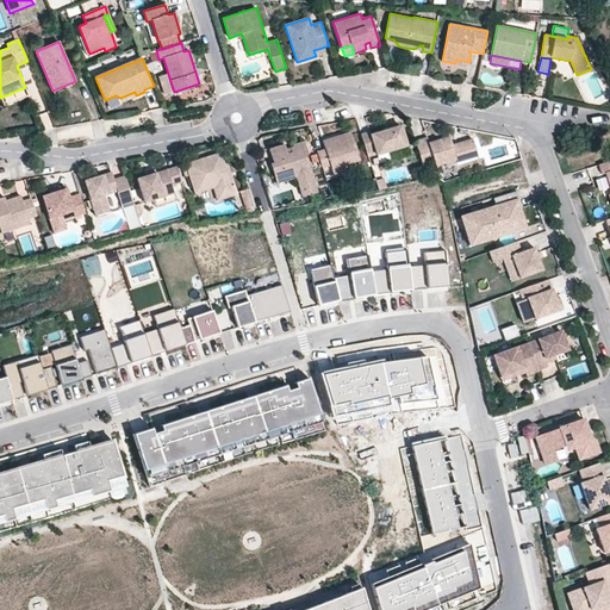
[(174,92),(168,74),(159,76),(165,95),(174,92)]
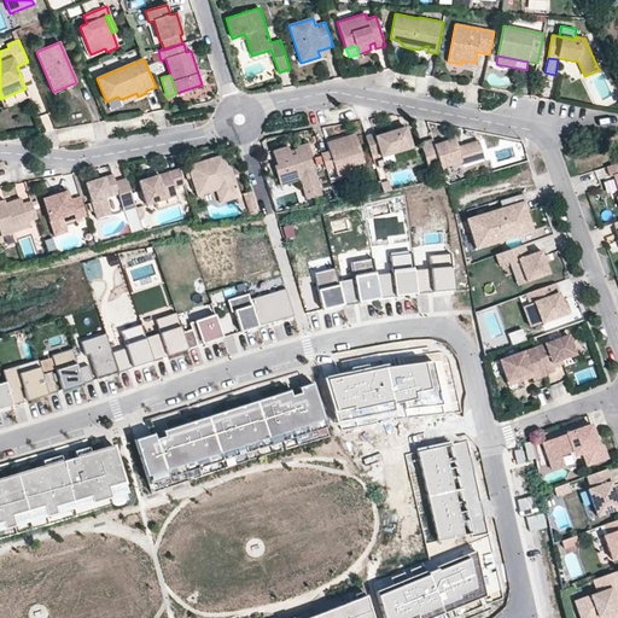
[(123,103),(138,97),(136,93),(122,99),(123,103)]
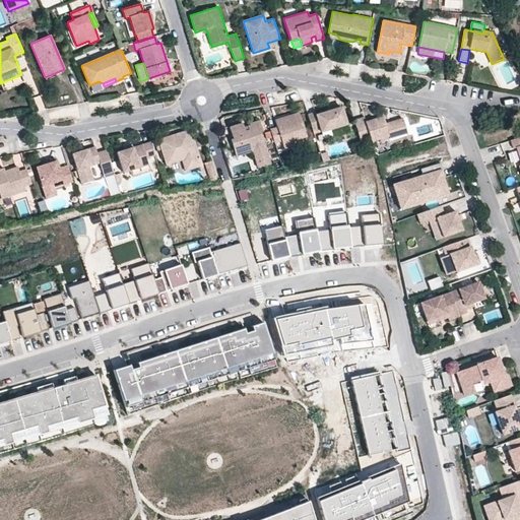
[(346,124),(341,108),(317,115),(316,113),(308,115),(313,131),(320,129),(321,132),(346,124)]
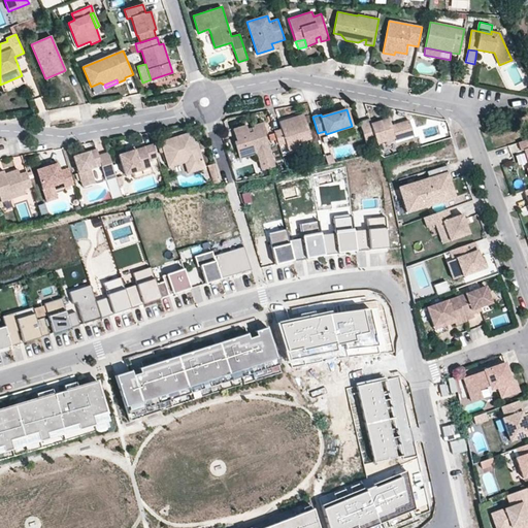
[(310,138),(303,114),(296,117),(297,121),(288,124),(287,120),(278,122),(282,129),(274,131),(278,145),(286,143),(288,150),(304,144),(303,140),(310,138)]
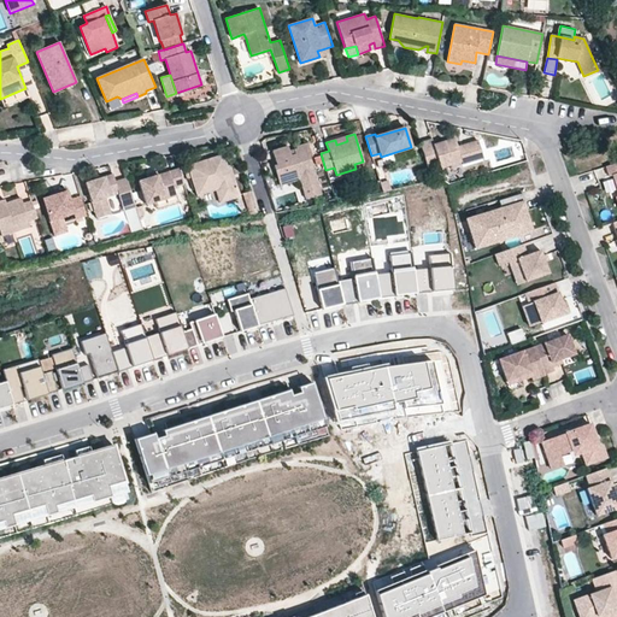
[(457,147),(454,139),(434,145),(432,139),(419,142),(428,171),(462,162),(463,164),(483,158),(479,140),(457,147)]
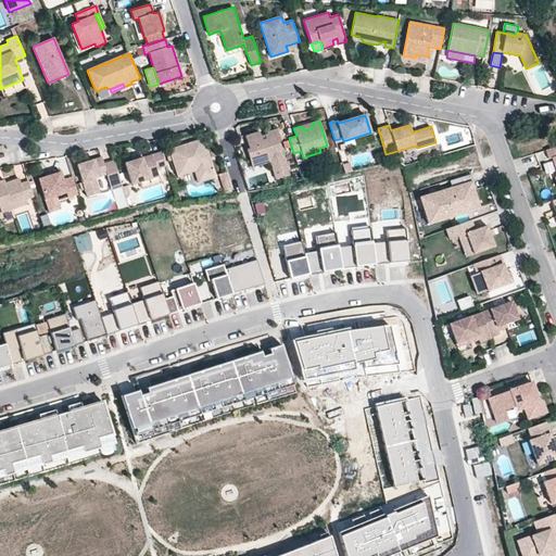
[(289,175),(278,141),(281,140),(277,129),(266,133),(267,134),(264,135),(265,139),(262,140),(261,136),(260,133),(245,137),(249,149),(247,150),(252,167),(269,162),(276,179),(289,175)]
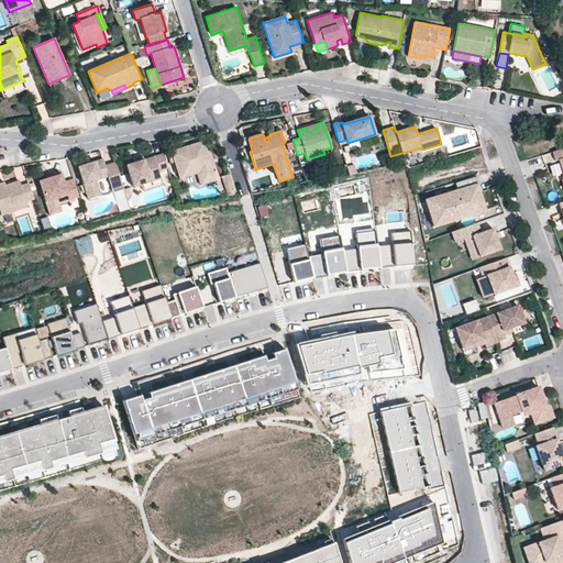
[(212,168),(207,152),(203,141),(172,152),(179,178),(197,173),(203,172),(207,183),(219,179),(214,167),(212,168)]
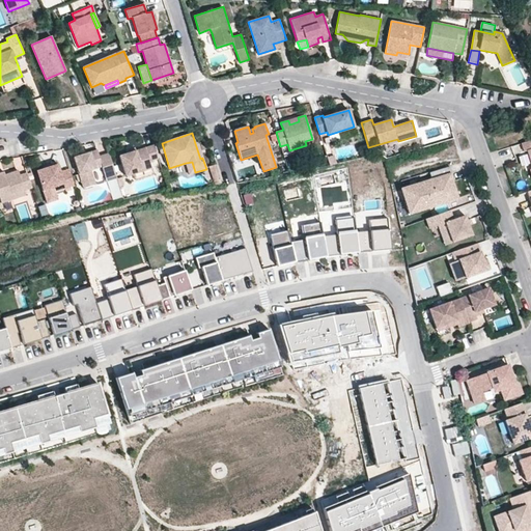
[(530,140),(522,143),(524,151),(527,150),(530,164),(530,168),(529,169),(530,174),(530,140)]
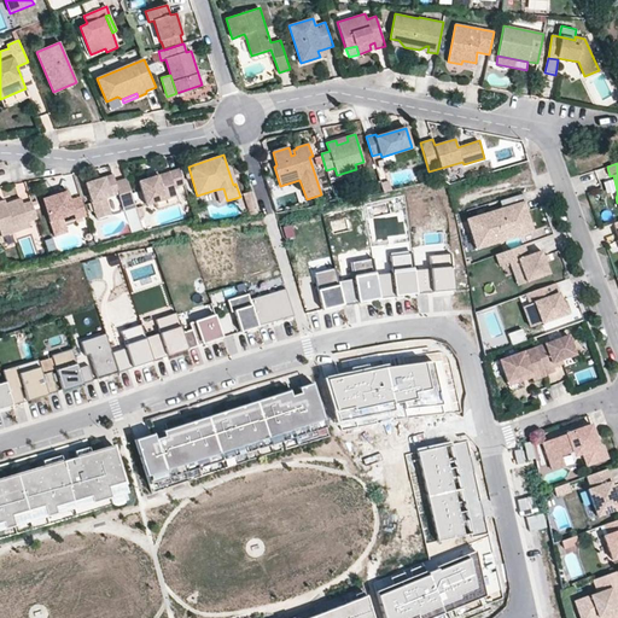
[(185,185),(180,169),(158,175),(149,179),(139,181),(146,205),(176,196),(174,187),(185,185)]
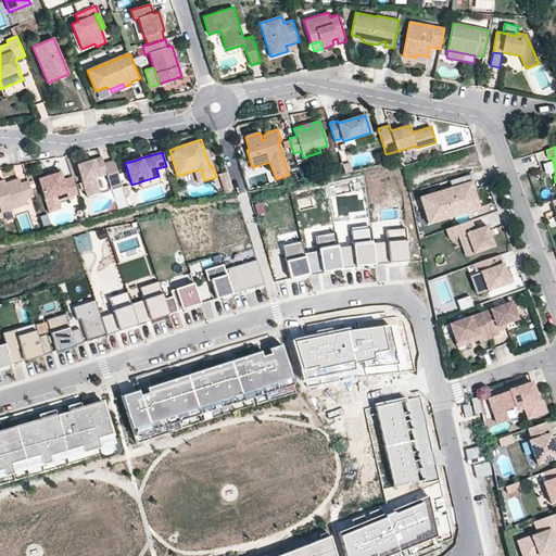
[(304,162),(323,156),(320,152),(303,158),(304,162)]
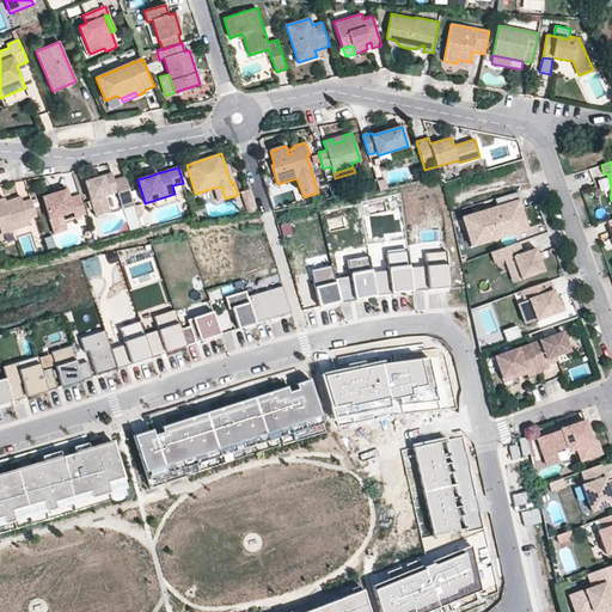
[(134,204),(126,177),(114,181),(112,173),(85,182),(96,216),(110,213),(104,195),(117,191),(122,208),(134,204)]
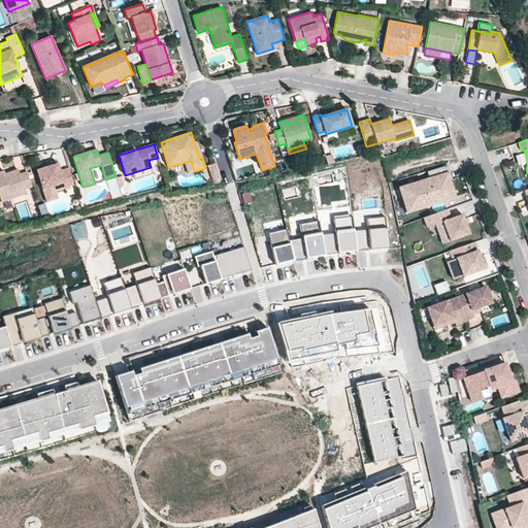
[(194,171),(191,161),(185,162),(188,173),(194,171)]
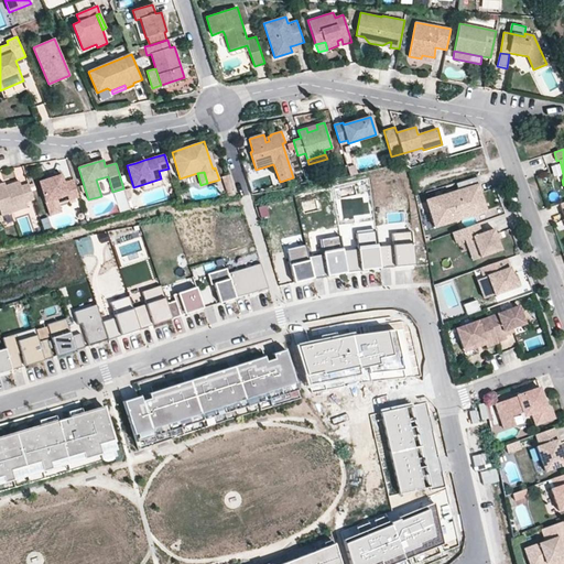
[(78,197),(73,180),(64,183),(62,174),(39,182),(50,215),(61,212),(56,198),(67,195),(69,199),(78,197)]
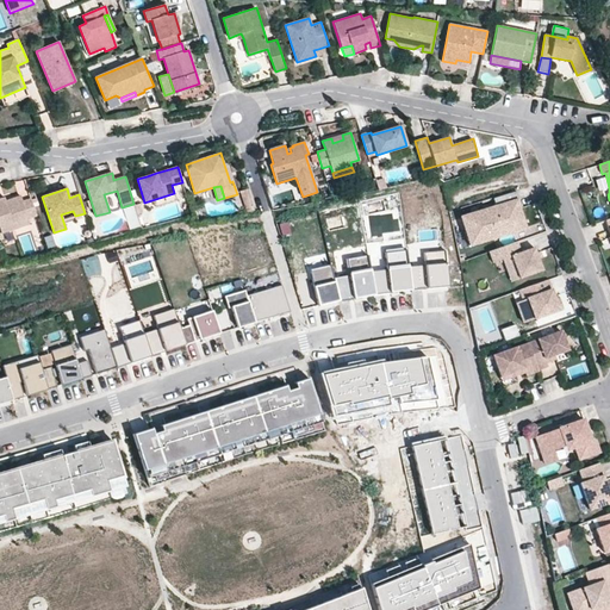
[(255,212),(248,188),(240,191),(247,213),(255,212)]
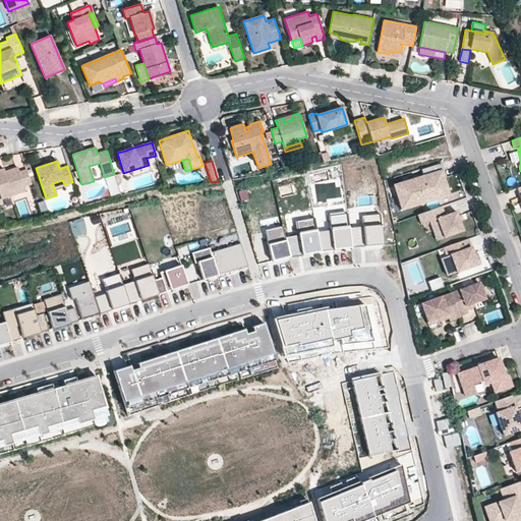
[(31,184),(26,170),(19,172),(17,167),(5,172),(4,169),(0,170),(0,195),(1,199),(25,191),(23,186),(31,184)]
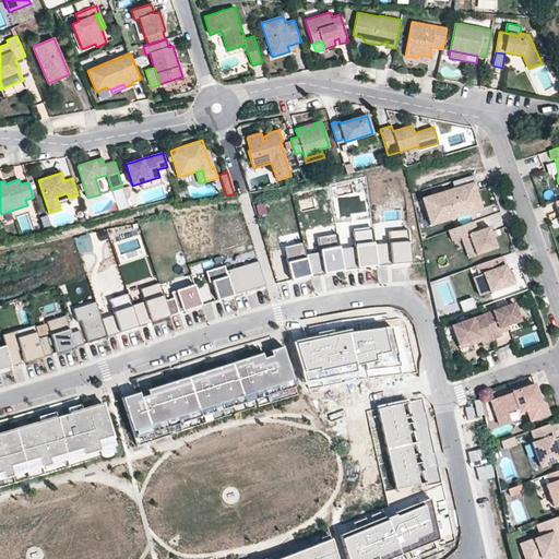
[(482,210),(474,183),(423,199),(431,225),(482,210)]
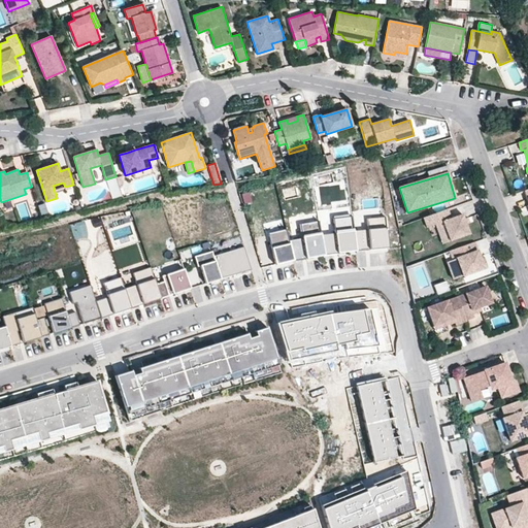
[(469,234),(462,213),(451,218),(448,209),(423,218),(427,228),(435,224),(442,222),(450,240),(469,234)]
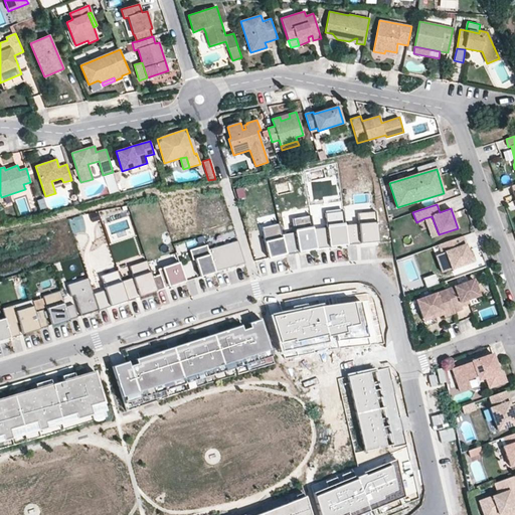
[(327,227),(314,229),(317,249),(347,245),(345,225),(343,211),(326,213),(327,227)]
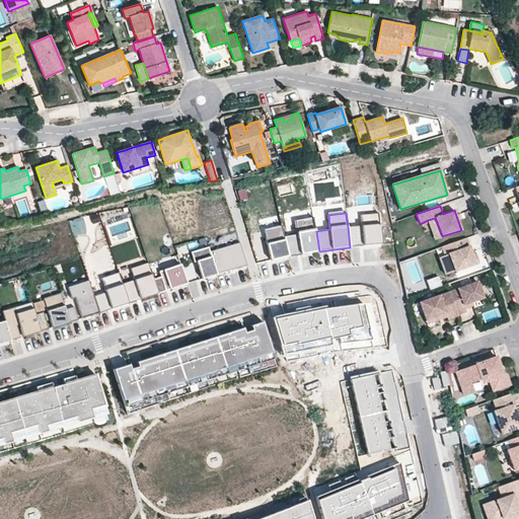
[(362,225),(348,227),(350,247),(382,244),(379,213),(361,215),(362,225)]
